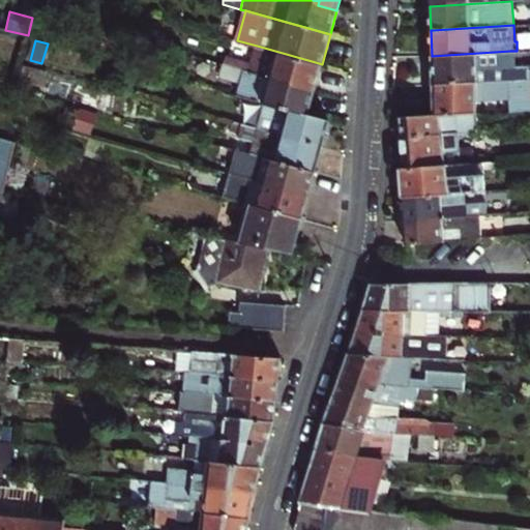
[(322,64),(319,63),(257,46),(252,62),(226,55),(224,64),(249,71),(269,77),(270,75),(293,81),(292,86),(315,92),(322,64)]
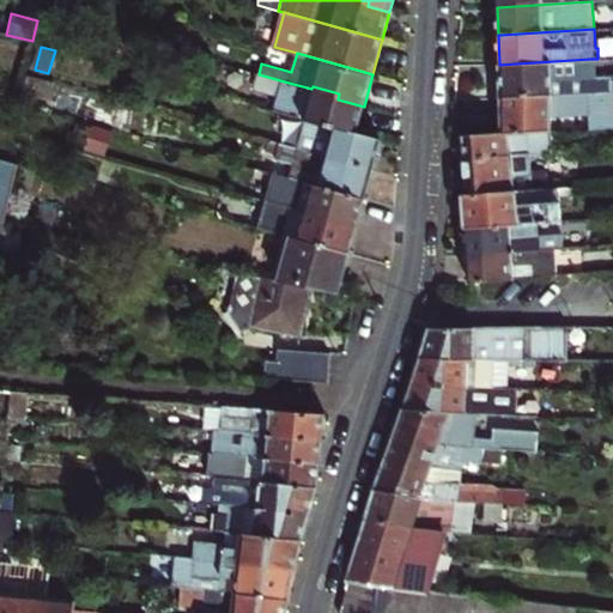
[(612,76),(592,77),(590,59),(499,65),(501,97),(612,90),(612,76)]
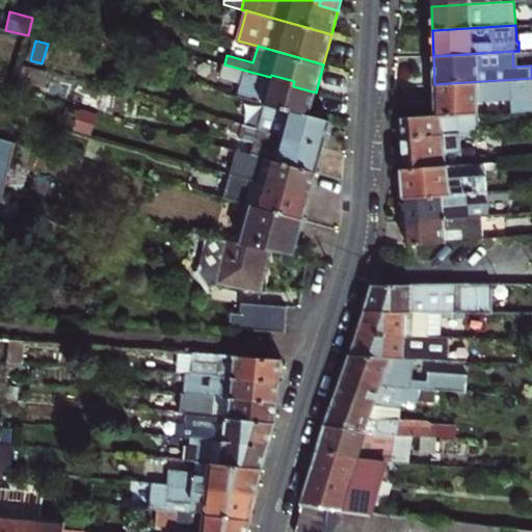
[(293,86),(294,81),(271,75),(270,77),(250,72),(224,64),(221,77),(241,83),(238,96),(242,97),(261,102),(266,104),(310,115),(316,92),(293,86)]
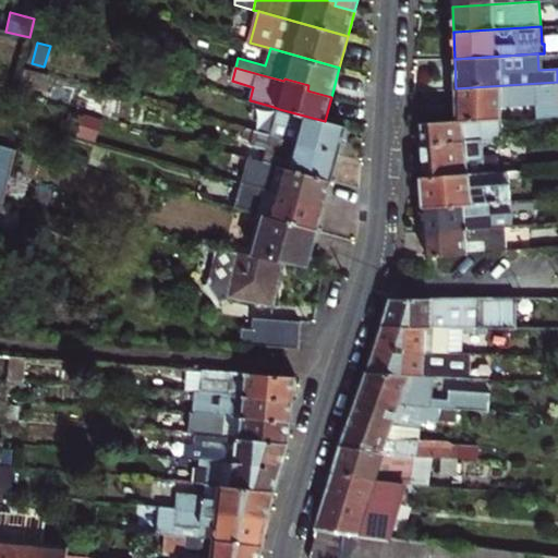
[(457,120),(502,119),(501,104),(535,100),(536,118),(557,116),(557,82),(456,88),(457,120)]
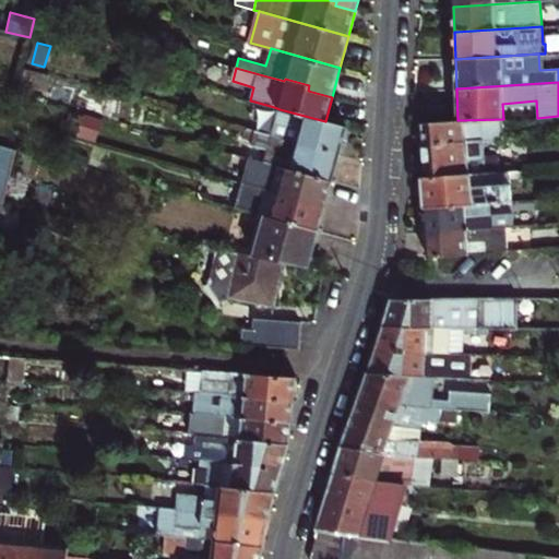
[(32,114),(42,116),(44,106),(34,104),(32,114)]
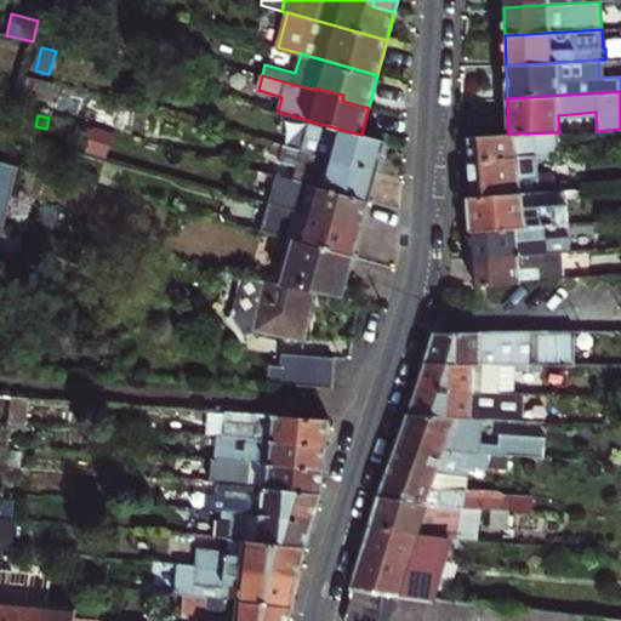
[(383,141),(362,135),(311,121),(302,151),(376,170),(383,141)]
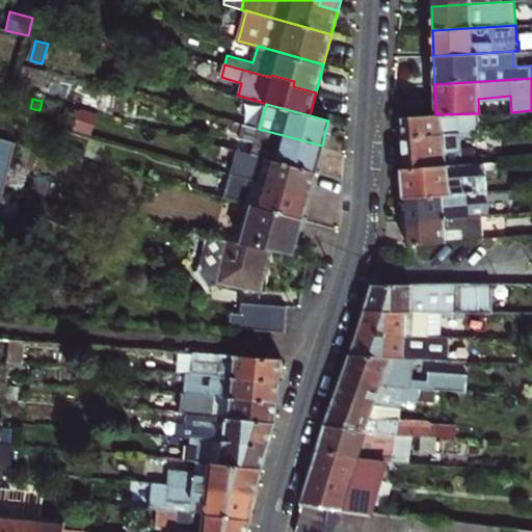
[(100,113),(80,108),(73,131),(94,136),(100,113)]
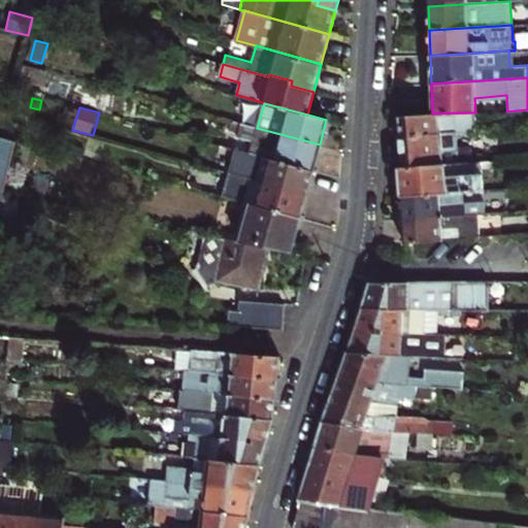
[(432,113),(399,117),(401,136),(403,167),(459,163),(482,162),(488,162),(488,157),(481,153),(472,154),(471,146),(458,149),(457,133),(475,131),(475,112),(432,113)]
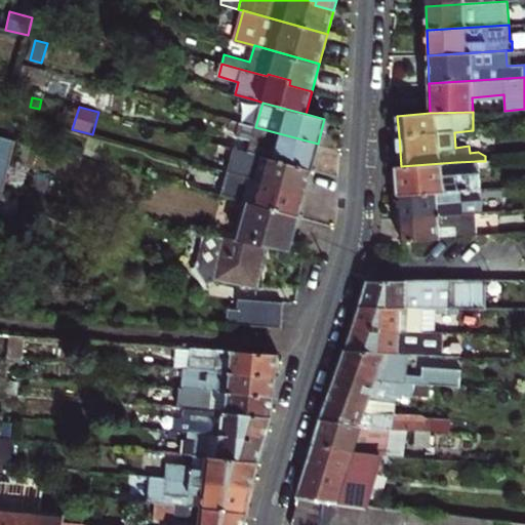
[(311,170),(318,144),(255,127),(233,121),(230,130),(252,137),(248,153),(311,170)]
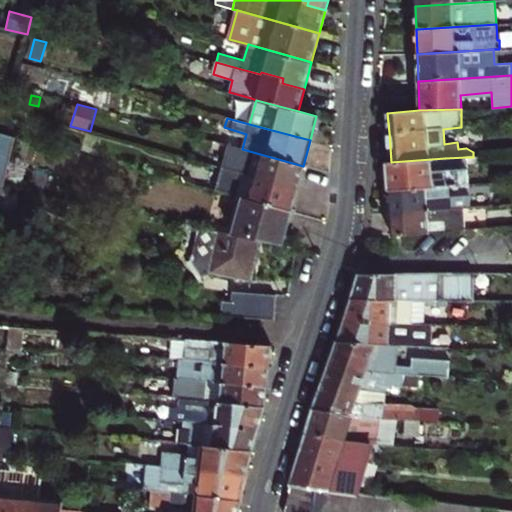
[(0,185),(3,187),(14,137),(0,132),(0,185)]
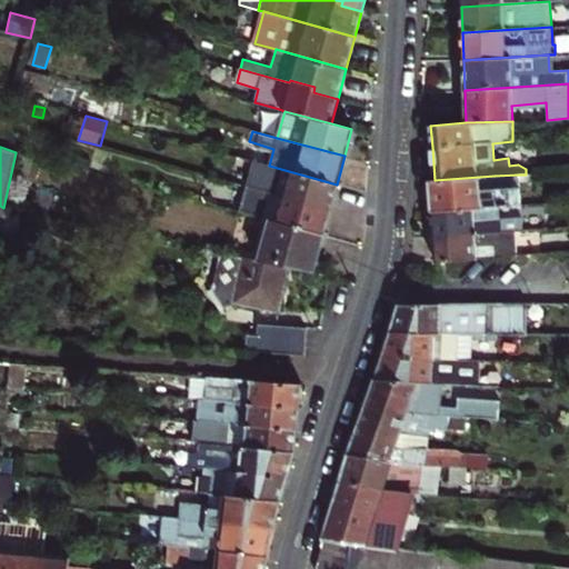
[(330,209),(337,185),(269,166),(253,161),(247,186),(330,209)]
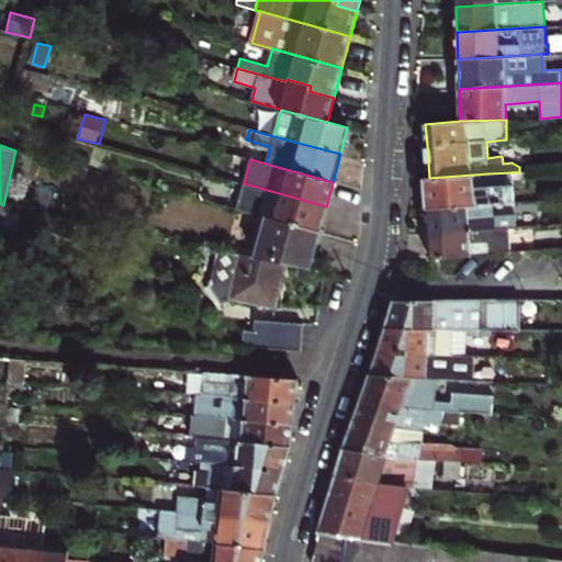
[(489,173),(429,178),(425,178),(427,208),(487,205),(514,203),(513,172),(489,173)]
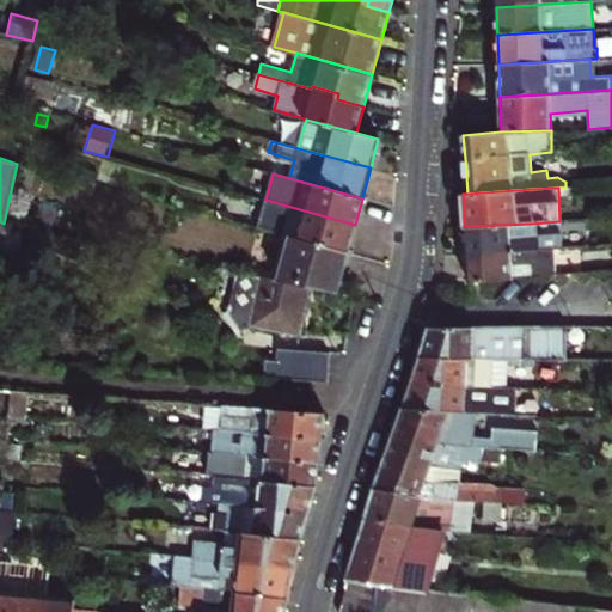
[(348,252),(355,225),(265,200),(258,227),(291,236),(348,252)]
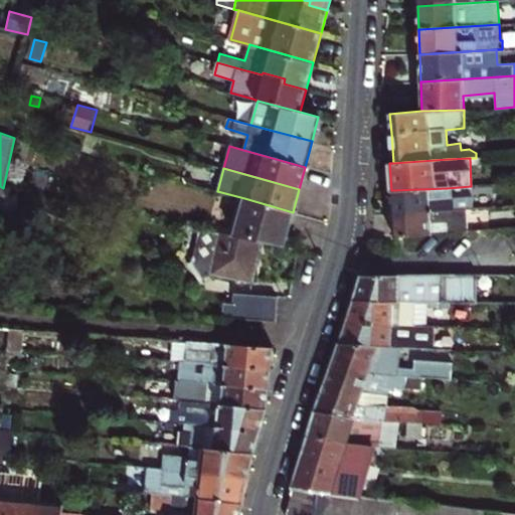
[(18,191),(5,188),(1,213),(15,214),(18,191)]
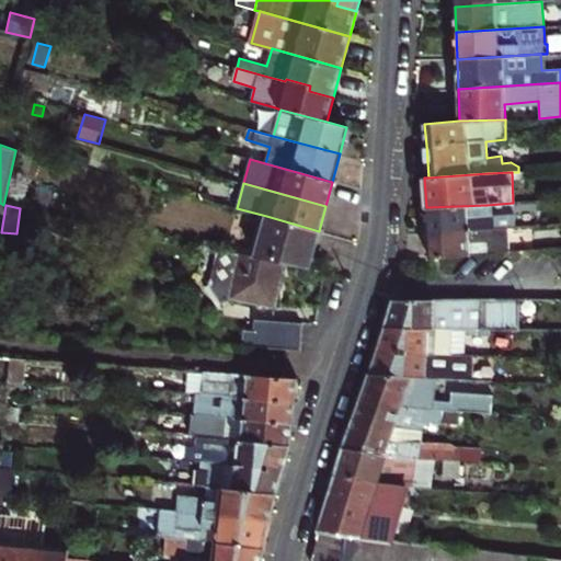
[(488,216),(487,205),(426,207),(427,232),(428,235),(449,233),(449,229),(468,228),(468,230),(469,230),(507,228),(514,227),(514,214),(488,216)]
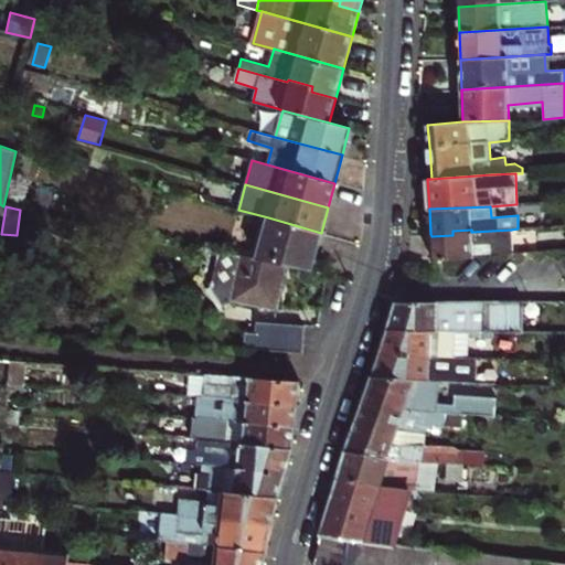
[(311,270),(321,233),(268,217),(257,258),(287,265),(311,270)]
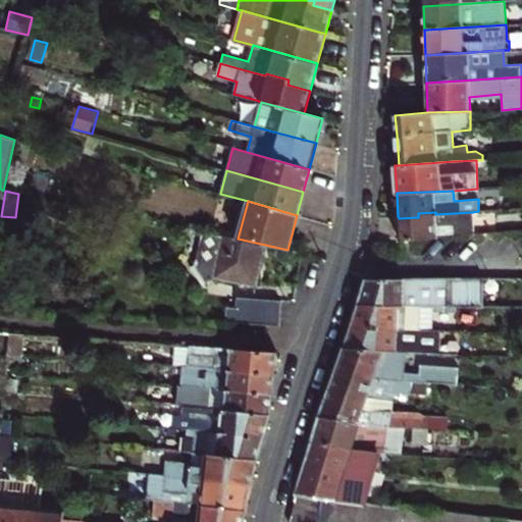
[(473,235),(472,212),(436,214),(435,214),(435,212),(418,213),(418,217),(399,218),(400,241),(473,235)]
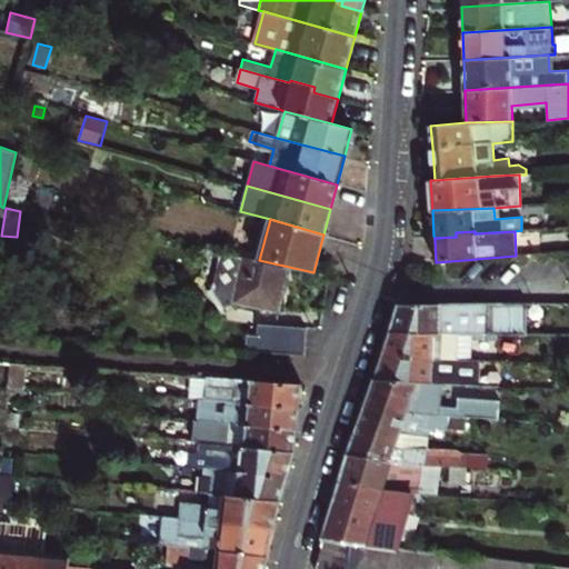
[(289,267),(259,260),(219,252),(212,287),(208,289),(220,312),(233,302),(280,313),(289,267)]
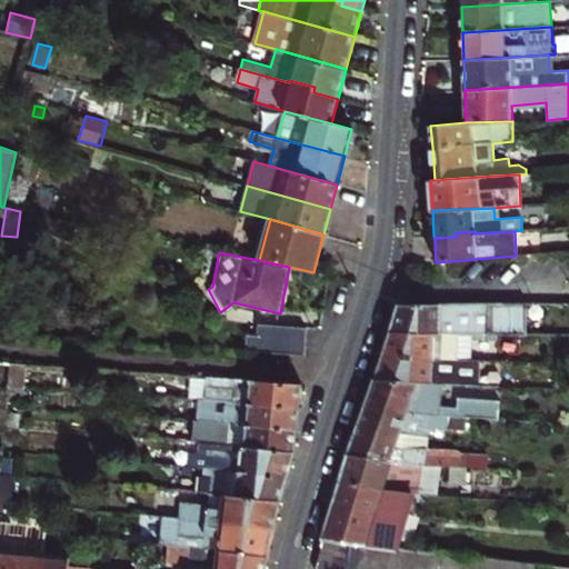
[(528,333),(526,302),(488,302),(400,303),(391,331),(459,332),(473,332),(528,333)]
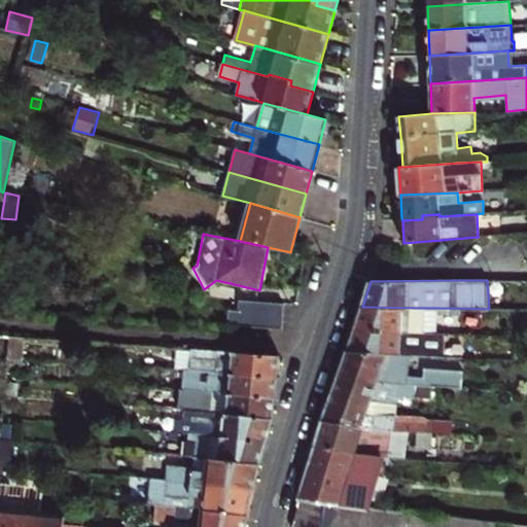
[(240,301),(239,315),(249,316),(250,302),(240,301)]
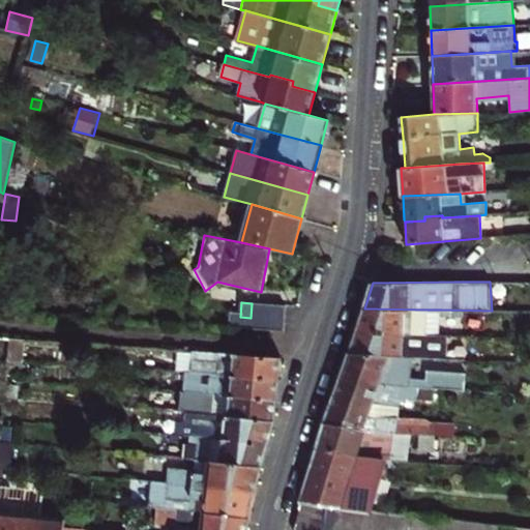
[(239,328),(285,331),(286,305),(252,303),(251,318),(240,317),(239,328)]
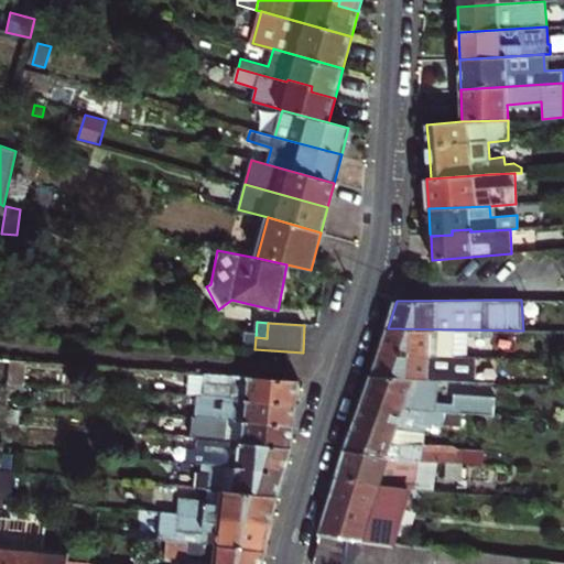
[(453,355),(455,329),(388,328),(381,351),(453,355)]
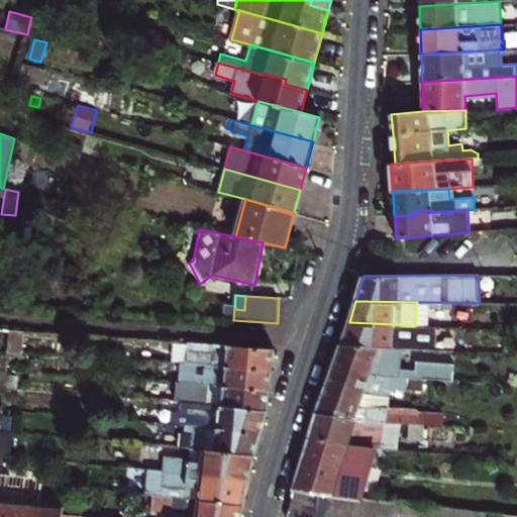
[(415,325),(428,326),(430,302),(417,302),(415,325)]
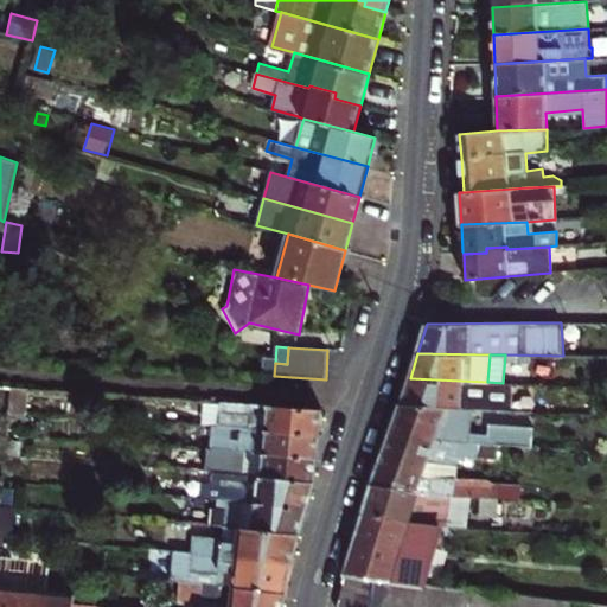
[(503,383),(487,382),(410,378),(402,404),(471,408),(518,410),(519,384),(503,383)]
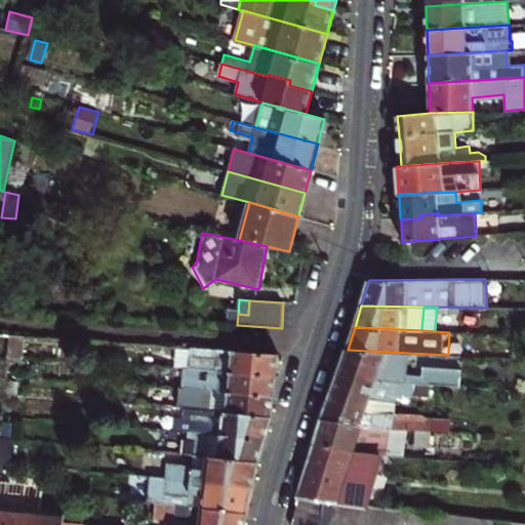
[(6,356),(22,357),(24,335),(8,334),(6,356)]
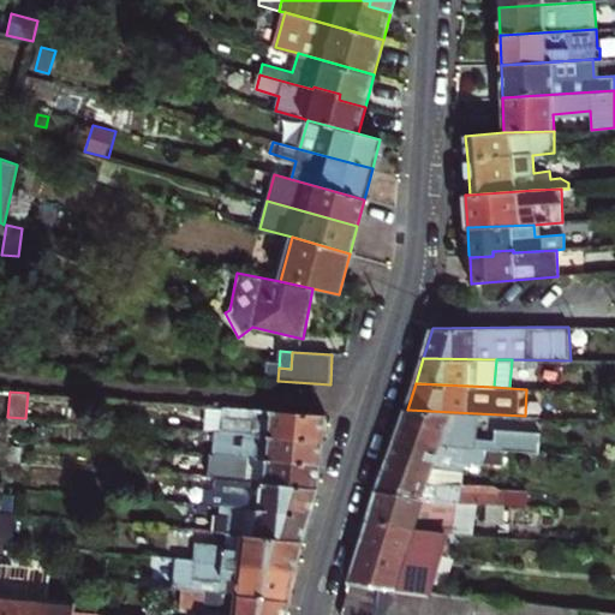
[(324,440),(327,416),(224,407),(224,410),(221,431),(221,433),(324,440)]
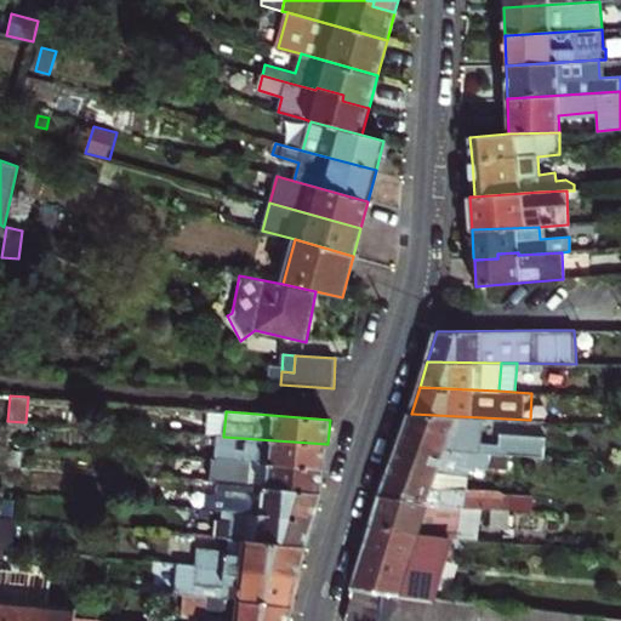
[(208,434),(223,436),(226,414),(209,412),(208,434)]
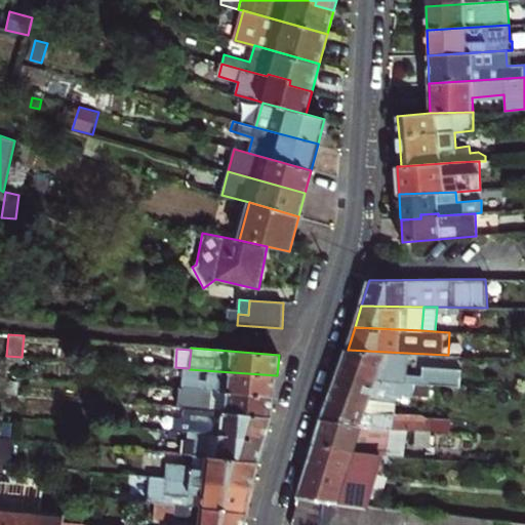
[(422,376),(406,375),(407,353),(348,350),(337,377),(376,380),(431,385),(459,387),(460,370),(423,368),(422,376)]
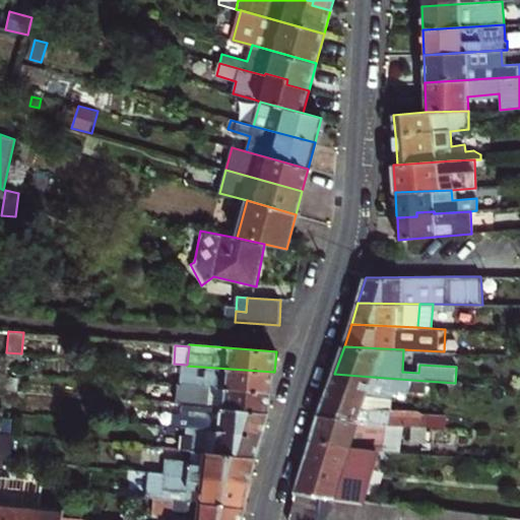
[(20,365),(21,353),(6,352),(5,371),(13,372),(14,365),(20,365)]
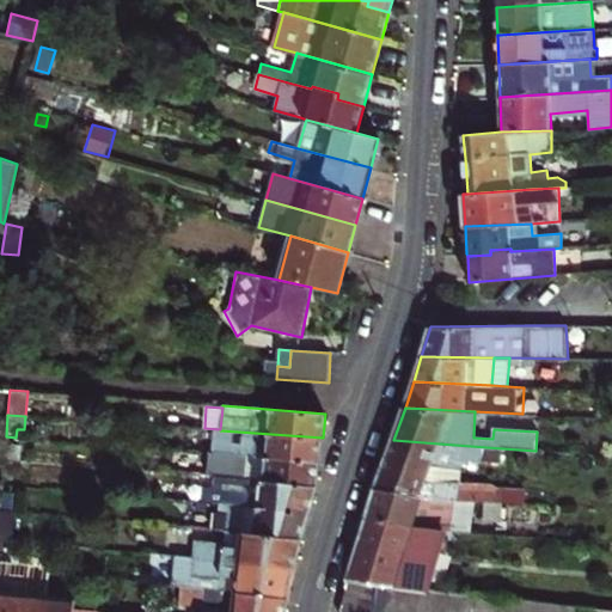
[(320,461),(323,438),(220,430),(216,430),(214,452),(320,461)]
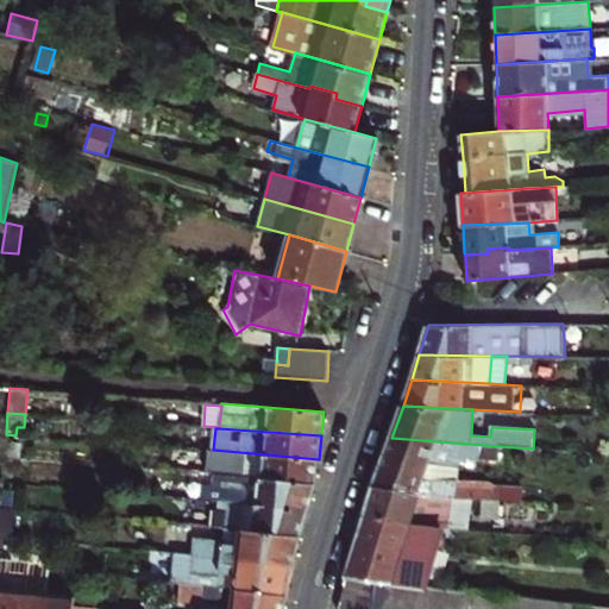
[(500,446),(437,441),(391,438),(385,456),(456,466),(456,454),(498,460),(500,446)]
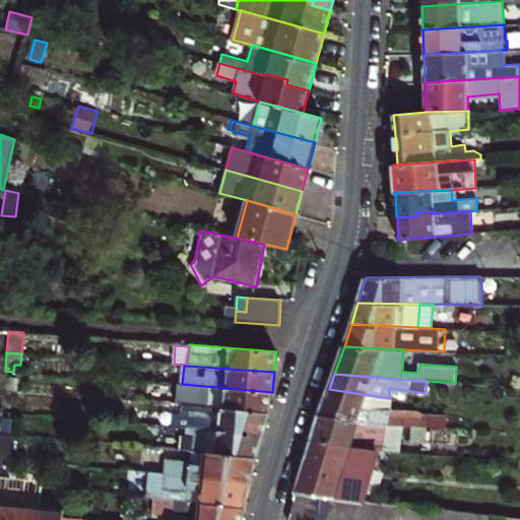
[(269,412),(272,392),(182,384),(176,384),(175,403),(183,403),(269,412)]
